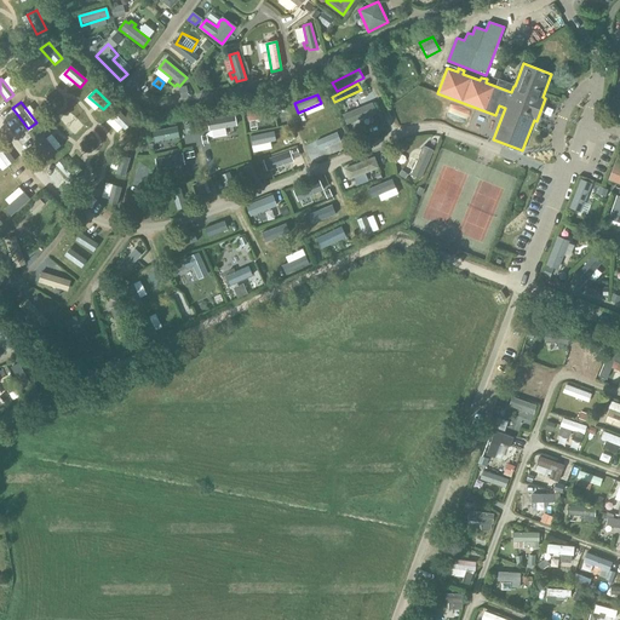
[(372,103),(343,115),(346,125),(367,116),(368,116),(373,114),(374,113),(375,113),(372,103)]
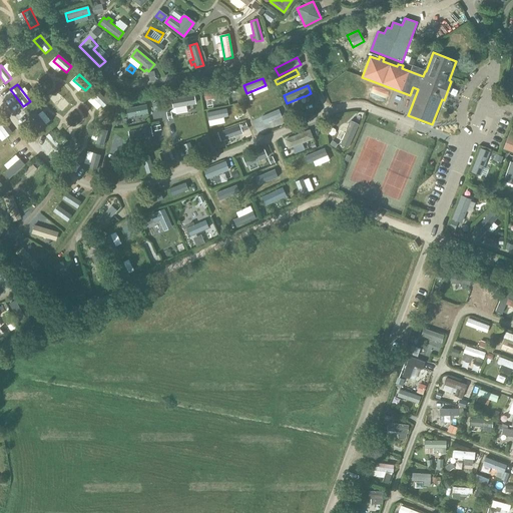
[(97,92),(91,97),(103,109),(108,103),(97,92)]
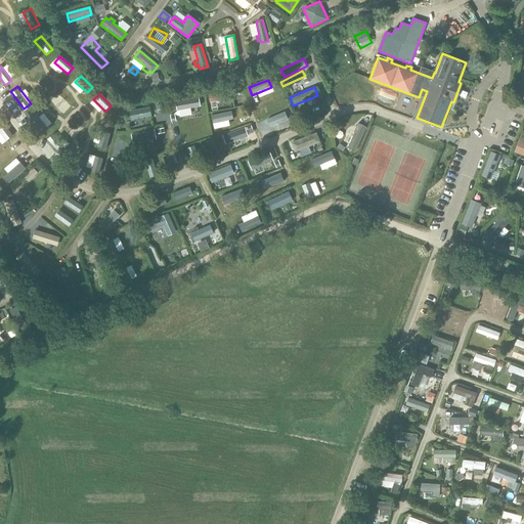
[(380,110),(384,101),(377,98),(373,106),(380,110)]
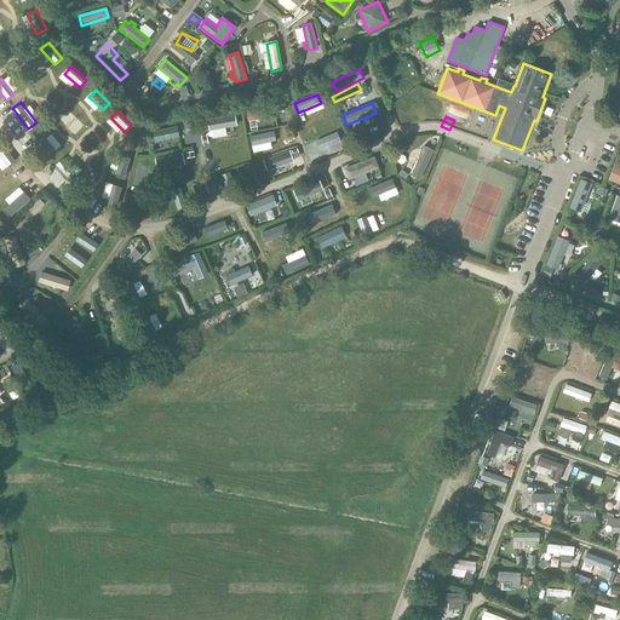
[(153,132),(155,142),(179,137),(177,127),(153,132)]
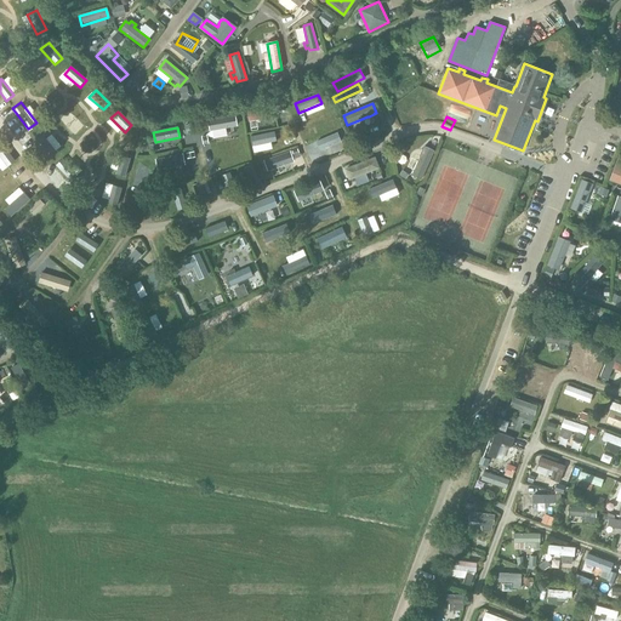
[(43,132),(35,138),(49,154),(56,148),(43,132)]
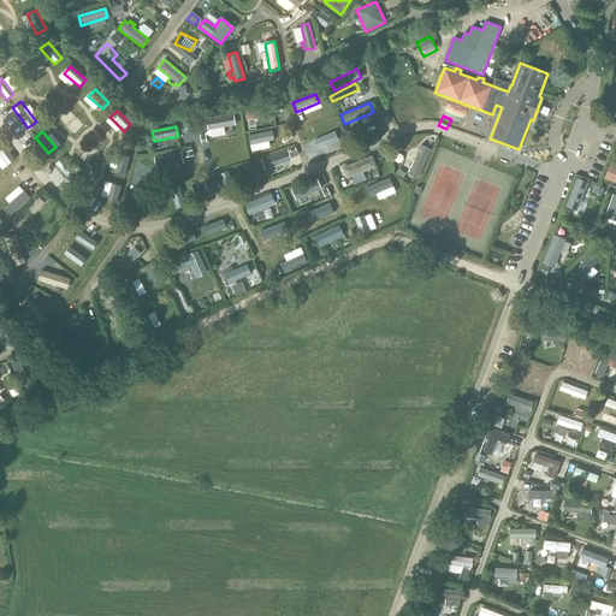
[(271,132),(248,137),(249,147),(273,142),(271,132)]
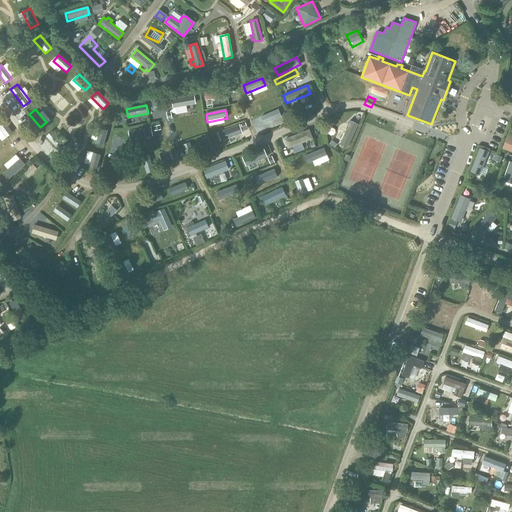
[(0,114),(0,127),(6,135),(12,130),(0,114)]
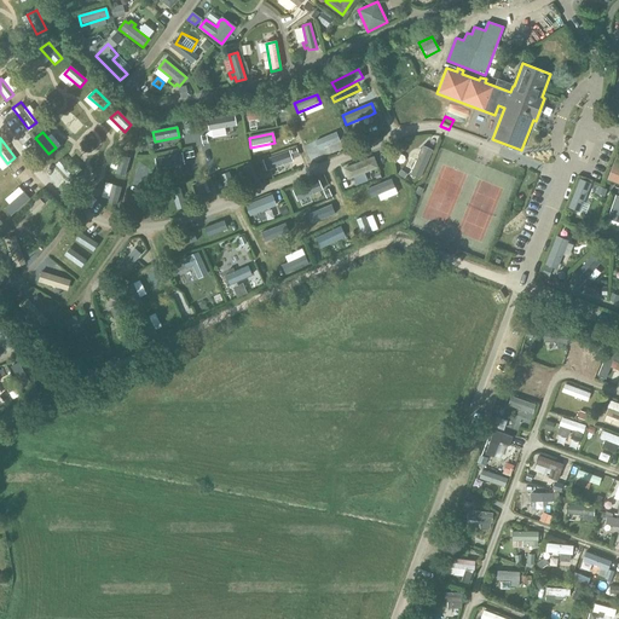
[(423,146),(410,174),(420,179),(432,150),(423,146)]
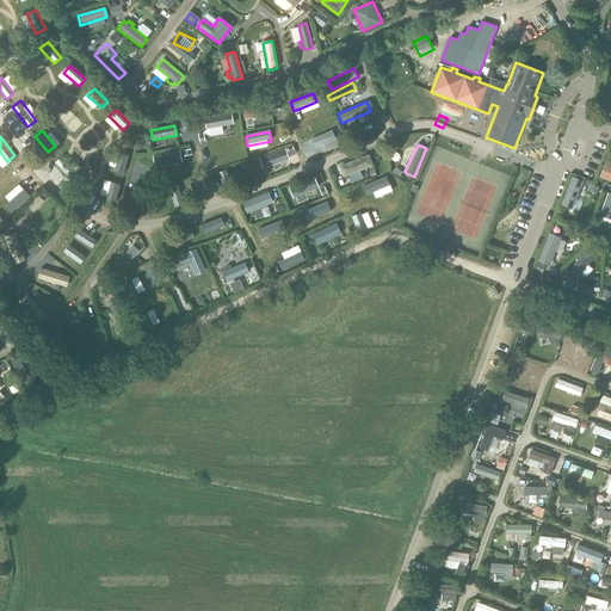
[(261,158),(265,168),(289,160),(285,149),(261,158)]
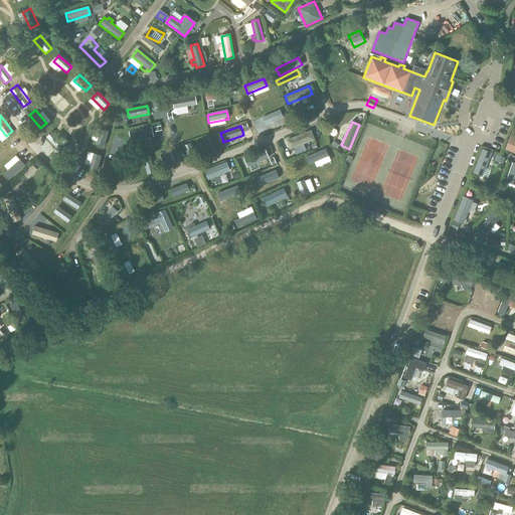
[(129,132),(132,141),(153,137),(152,128),(129,132)]
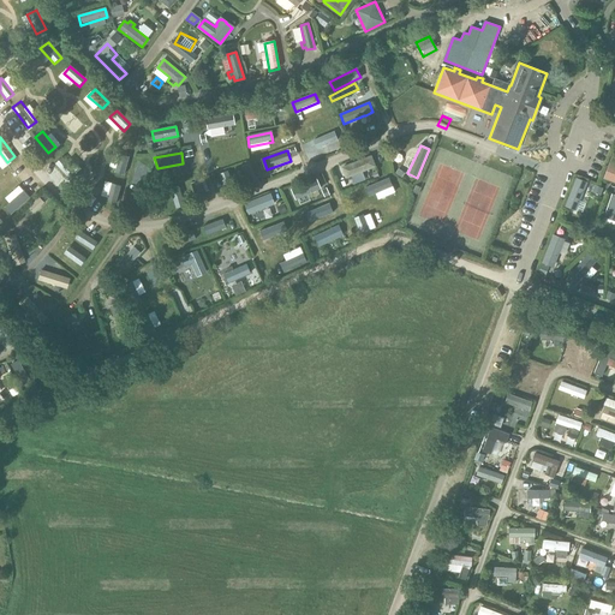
[(63,155),(55,161),(72,179),(79,174),(63,155)]
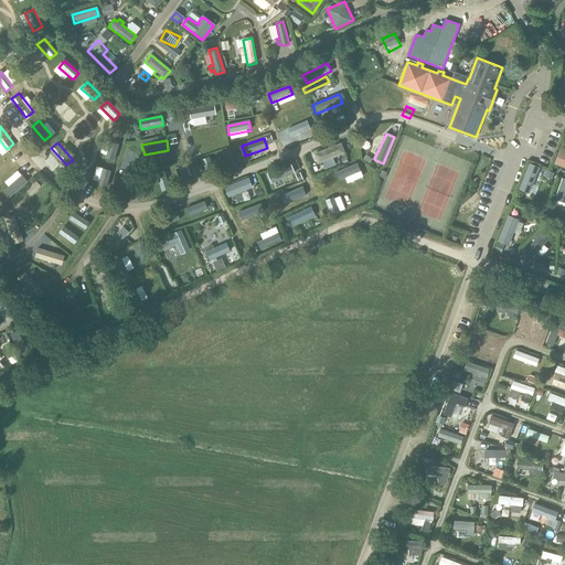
[(108,144),(104,160),(113,162),(117,146),(108,144)]
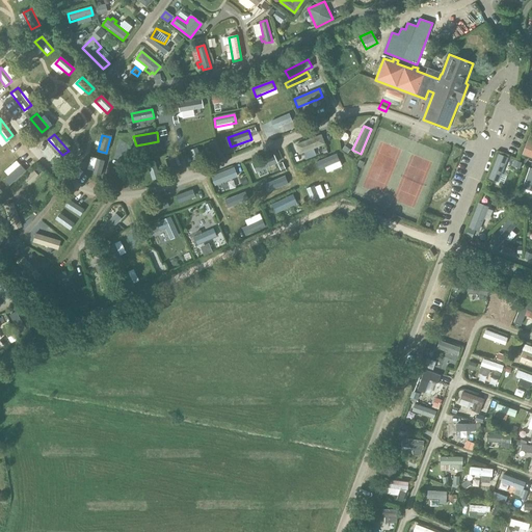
[(324,143),(321,135),(296,144),(299,153),(324,143)]
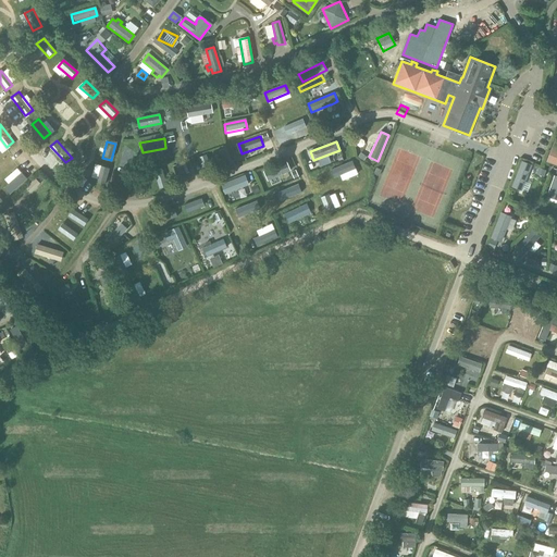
[(225,148),(218,151),(225,170),(233,166),(225,148)]
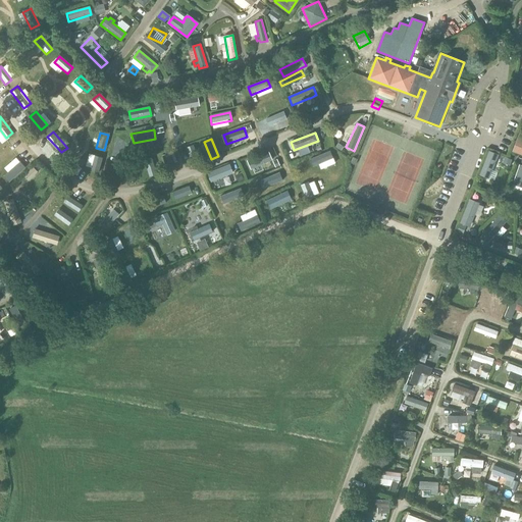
[(521,154),(521,141),(517,139),(513,151),(521,154)]
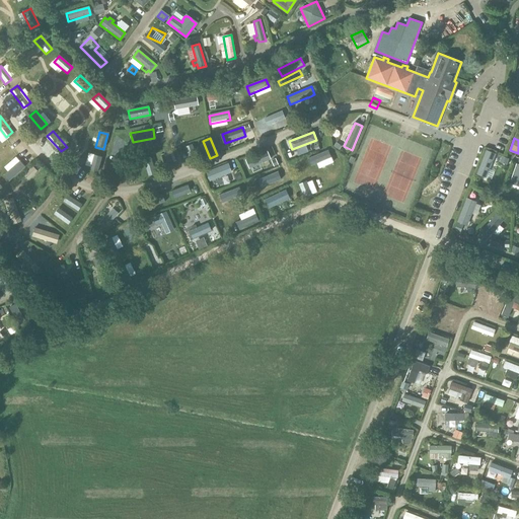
[(192,144),(183,147),(191,164),(198,162),(192,144)]
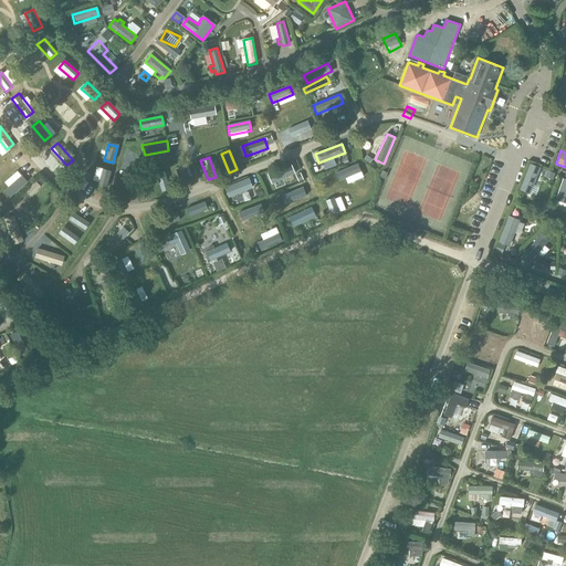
[(531,164),(521,189),(530,192),(540,168),(531,164)]
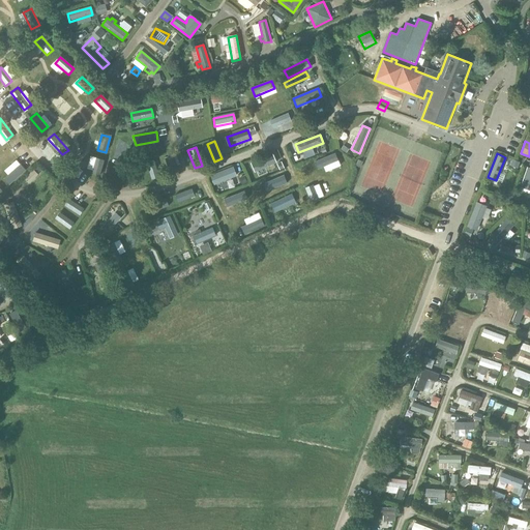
[(273,154),(252,163),(256,171),(276,163),(273,154)]
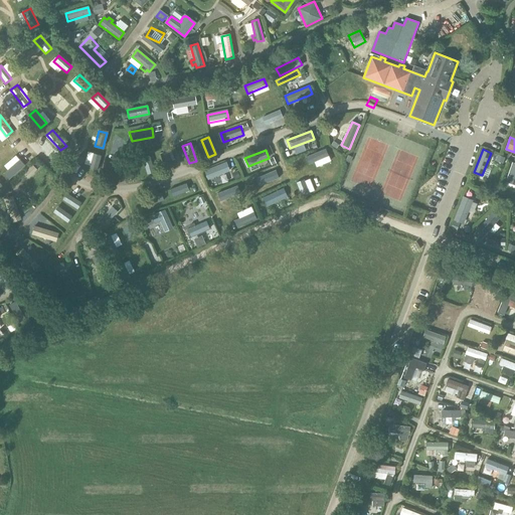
[(325,150),(305,158),(309,165),(328,158),(325,150)]
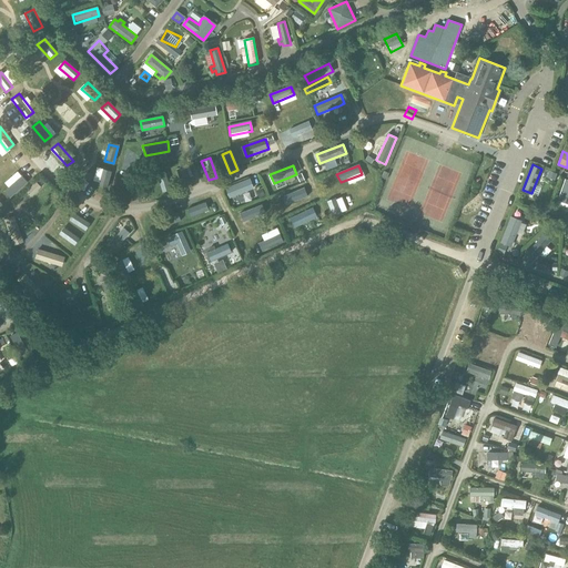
[(183,168),(175,170),(181,189),(190,186),(183,168)]
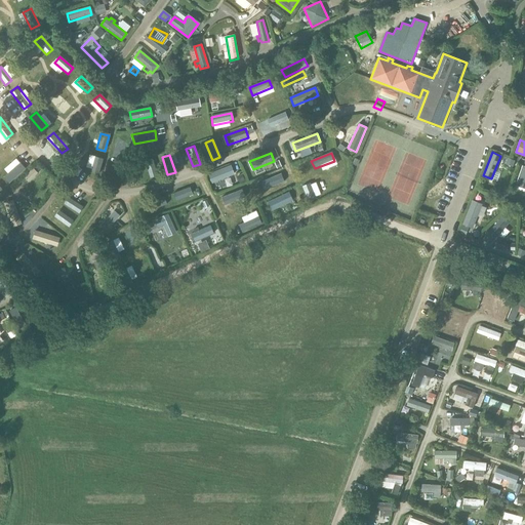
[(94,158),(89,173),(97,175),(102,160),(94,158)]
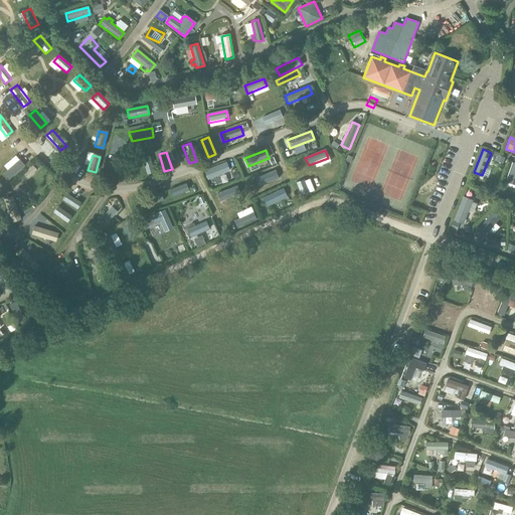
[(20,157),(4,171),(9,178),(25,163),(20,157)]
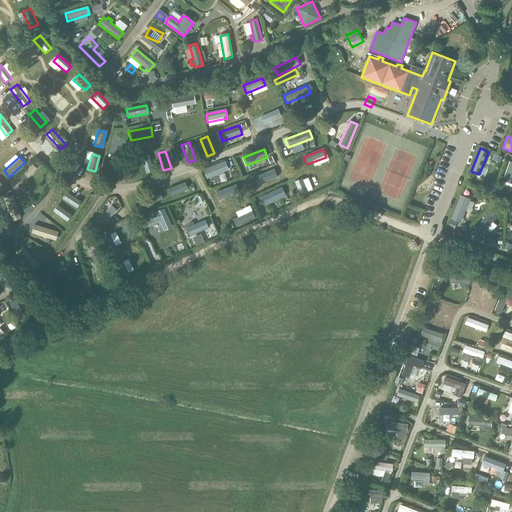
[(148,156),(140,158),(145,175),(153,173),(148,156)]
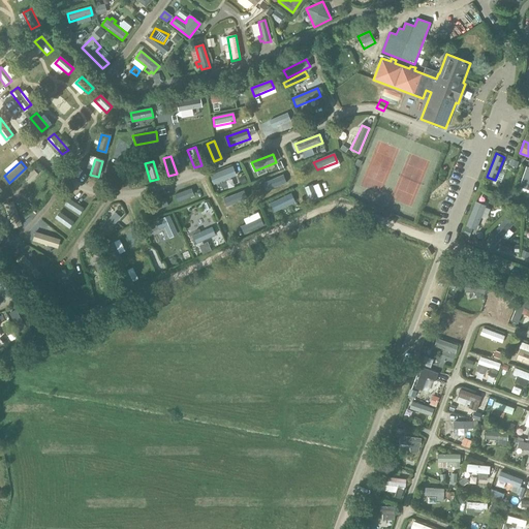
[(232,166),(210,176),(214,184),(236,176),(232,166)]
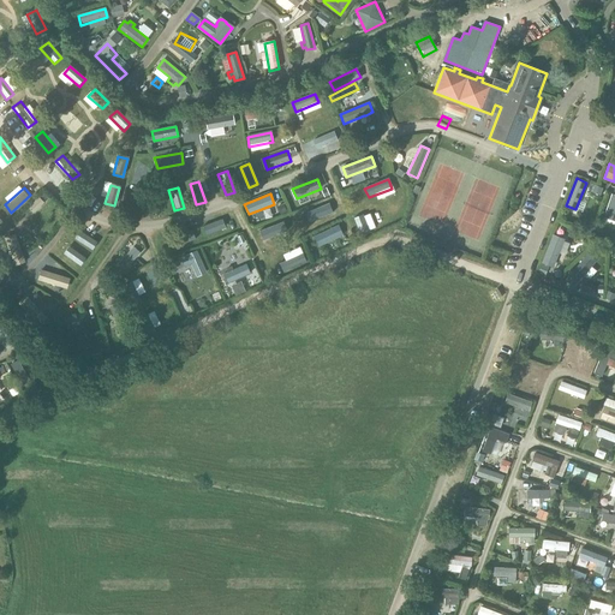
[(157,195),(148,197),(151,218),(161,215),(157,195)]
